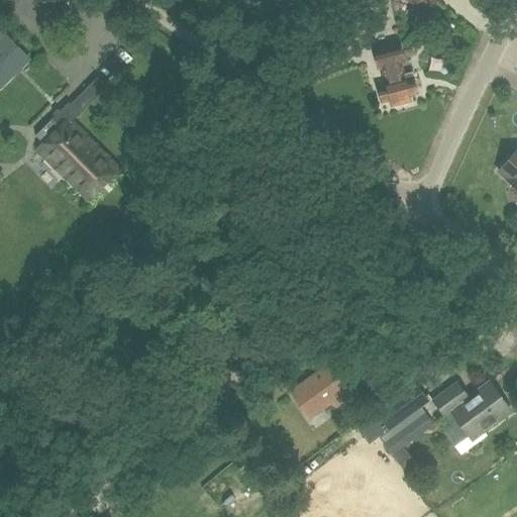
[(435,0),(406,0),(425,14),(435,0)]
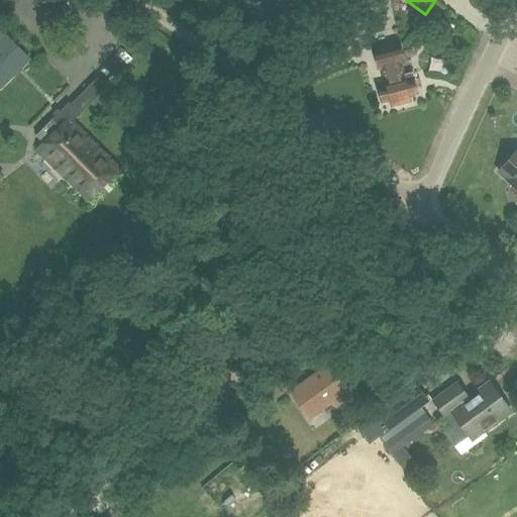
[(5,33),(0,37),(0,87),(29,59),(5,33)]
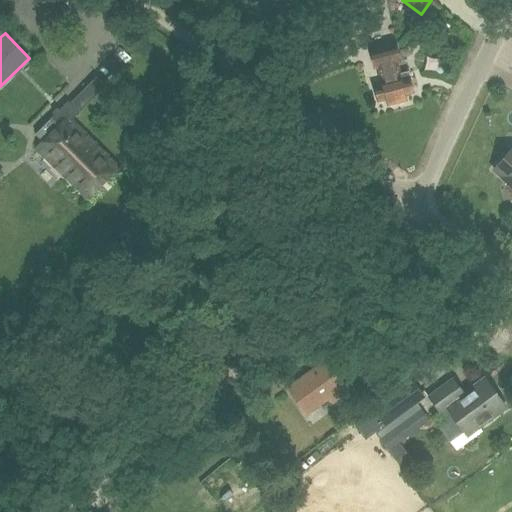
[(399,73),(397,62),(401,61),(396,42),(368,49),(373,68),(377,67),(380,77),(381,83),(372,85),(377,101),(385,99),(386,106),(407,101),(405,95),(414,93),(408,71),(399,73)]
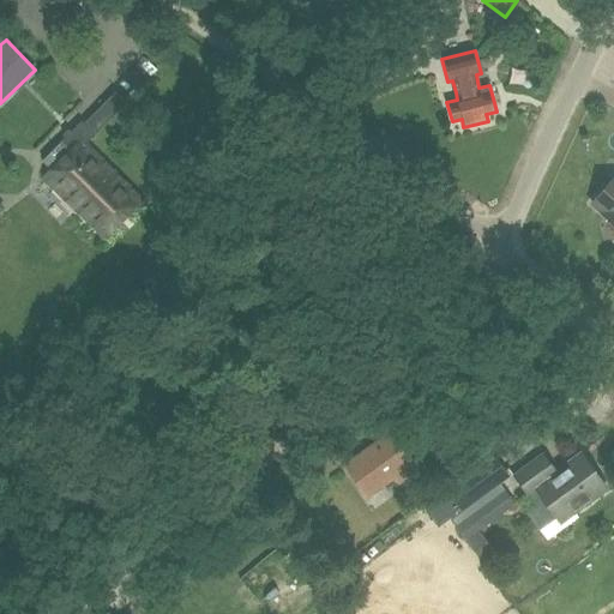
[(114,91),(83,124),(80,121),(72,130),(68,127),(60,136),(64,139),(42,160),(52,169),(43,178),(104,236),(140,198),(85,144),(125,102),(114,91)]
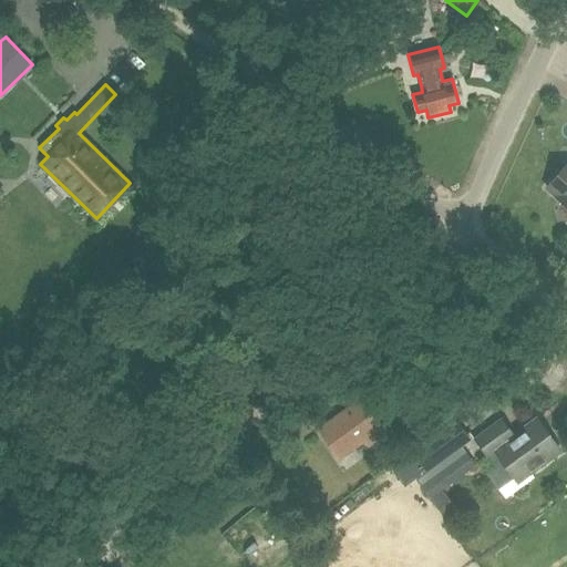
[(557,197),(556,197),(566,206),(566,160),(545,187),(557,197)]
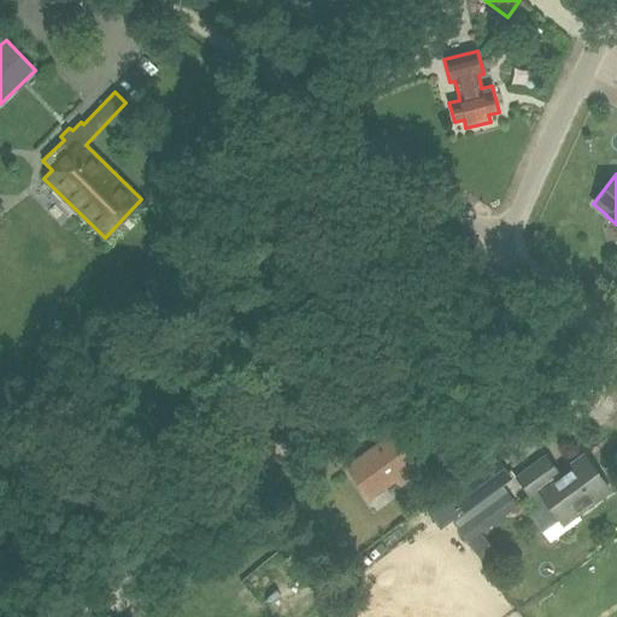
[(400,485),(417,472),(393,440),(348,472),(366,498),(394,476),(400,485)]
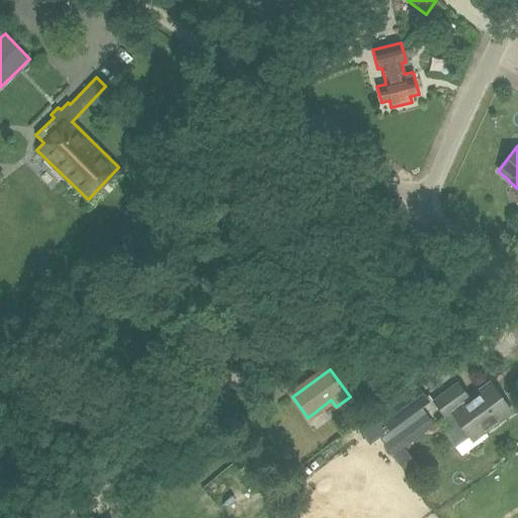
[(445,418),(452,413),(472,440),(512,412),(492,383),(472,398),(470,395),(469,396),(458,380),(432,400),(445,418)]
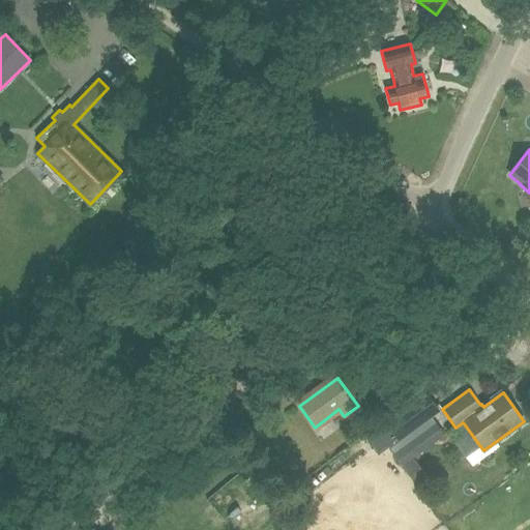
[(428,393),(386,423),(399,440),(430,417),(440,410),(429,395),(428,393)]
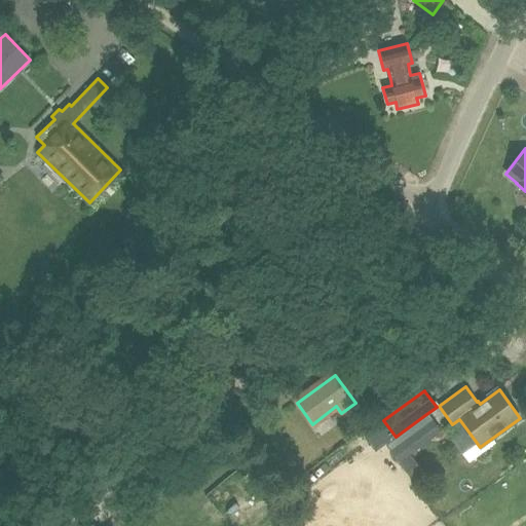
[(385,444),(389,450),(399,462),(431,439),(440,431),(426,414),(396,437),(385,444)]
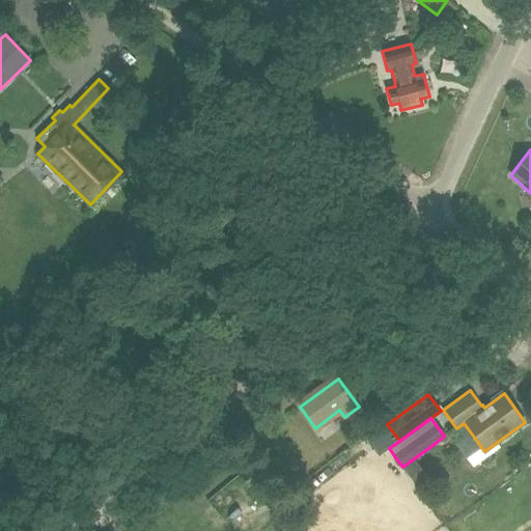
[(378,452),(397,439),(387,424),(367,438),(378,452)]
